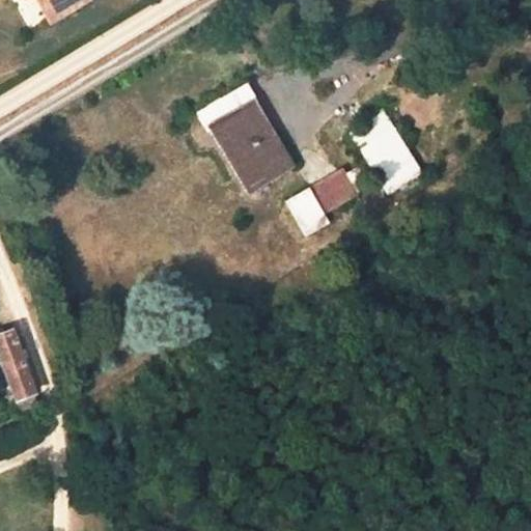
[(38,0),(46,11),(66,0),(38,0)]
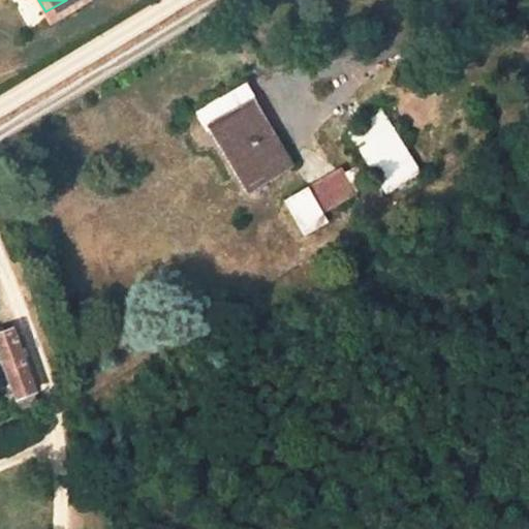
[(66,0),(45,11),(51,22),(88,0),(66,0)]
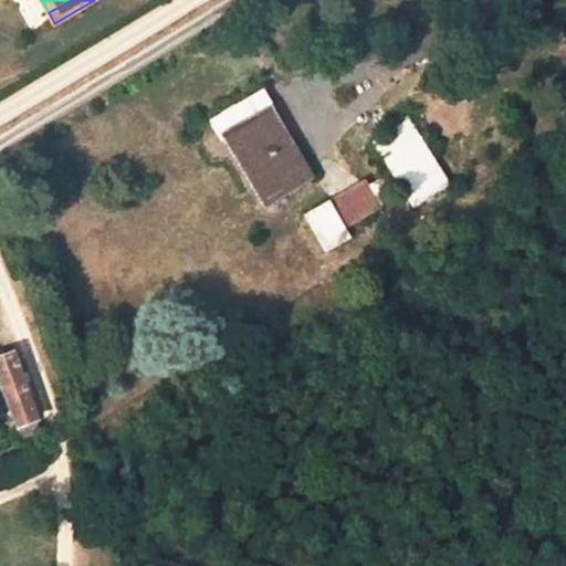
[(222,137),(254,118),(268,111),(274,106),(263,87),(207,121),(218,139),(222,137)]
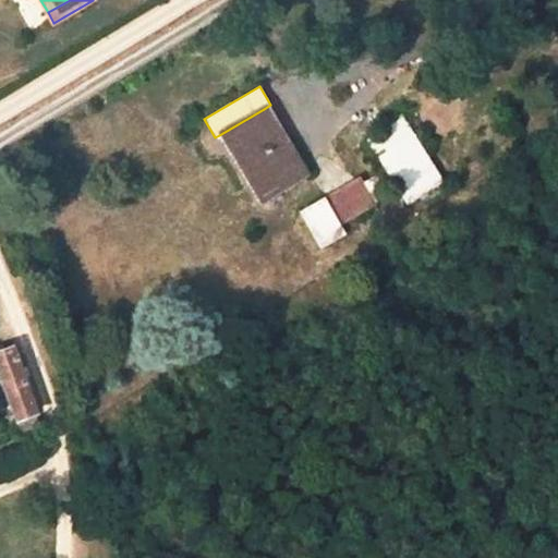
[(268,145),(281,137),(264,109),(251,117),(268,145)]
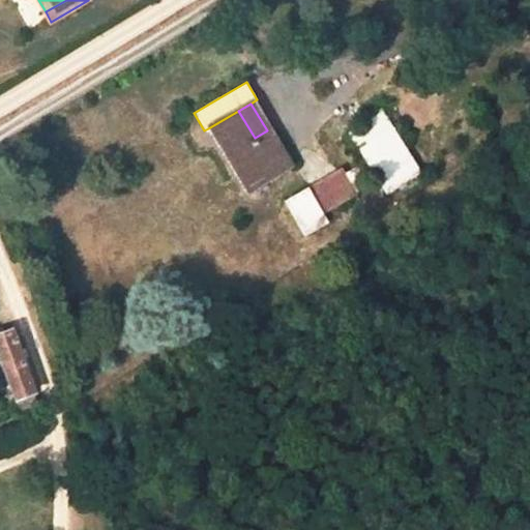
[(208,128),(246,193),(289,167),(267,130),(255,138),(238,111),(208,128)]
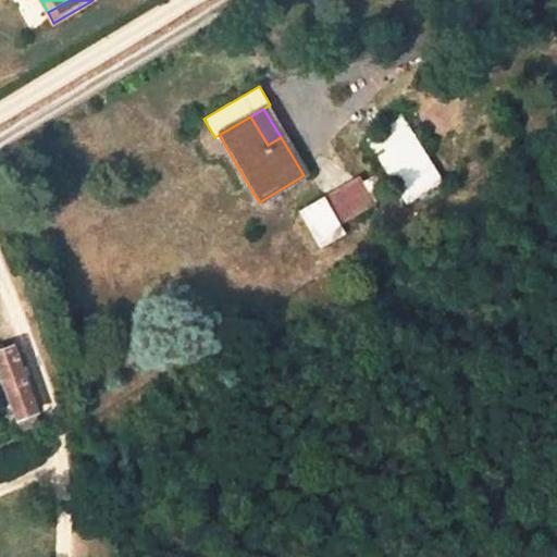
[(400,118),(364,140),(383,169),(397,190),(407,206),(443,183),(400,118)]
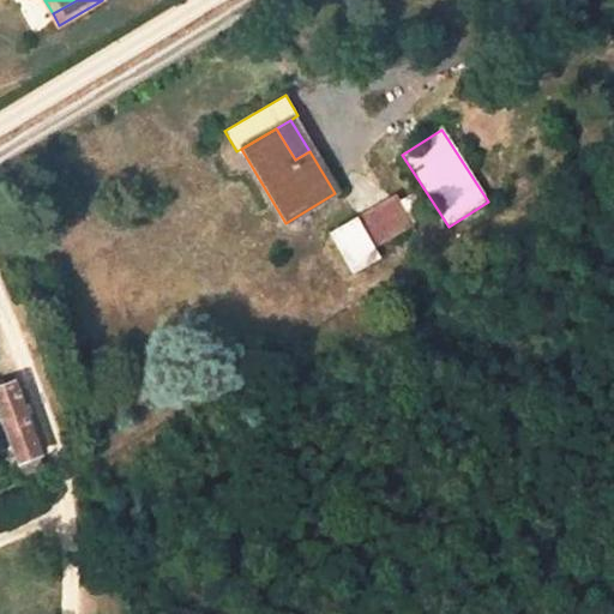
[(422,186),(398,202),(414,226),(438,210),(422,186)]
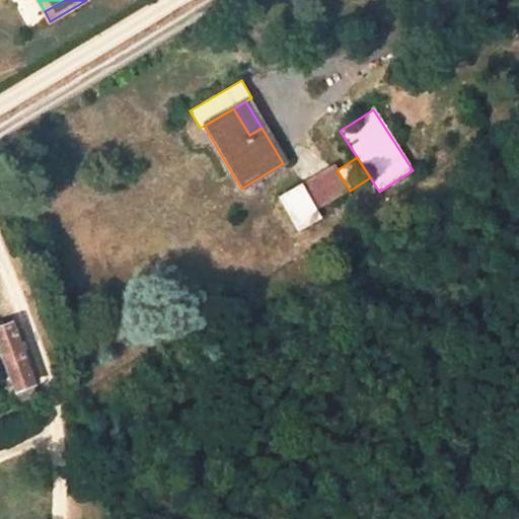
[(334,165),(302,186),(320,212),(351,193),(350,191),(337,170),(334,165)]
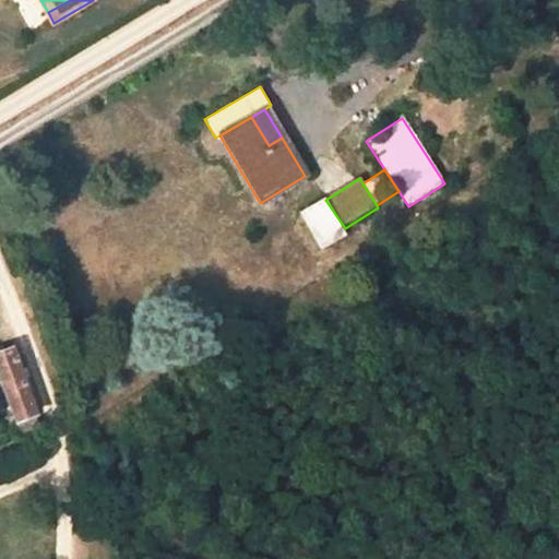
[(345,228),(325,200),(300,215),(323,252),(349,236),(345,228)]
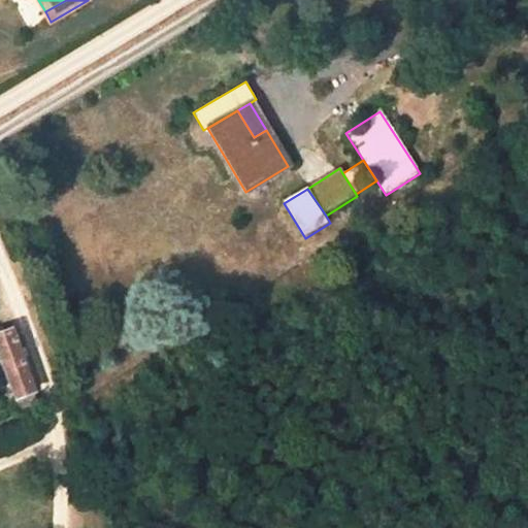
[(10,329),(0,332),(0,356),(15,399),(33,392),(10,329)]
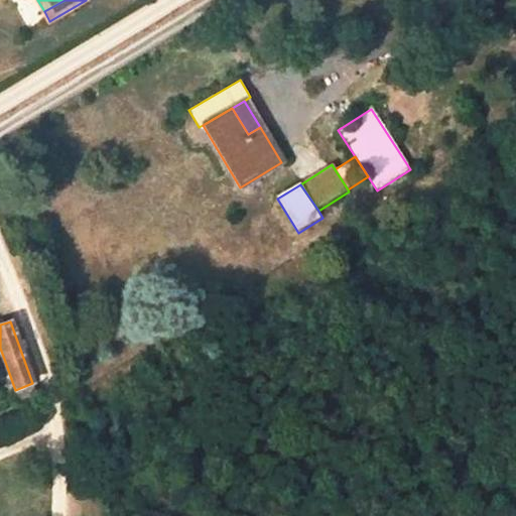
[(71,345),(69,337),(55,340),(58,348),(71,345)]
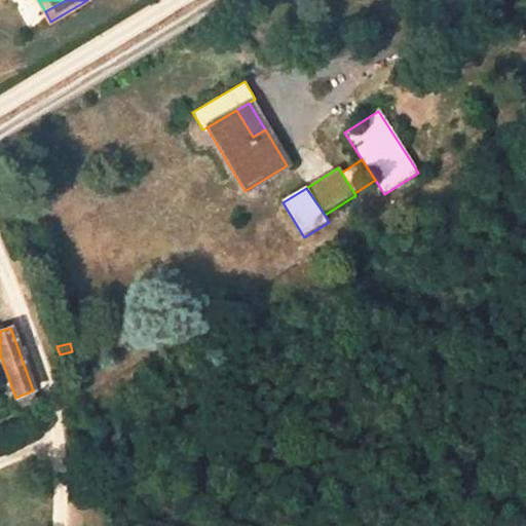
[(15,398),(20,412),(38,405),(33,390),(15,398)]
